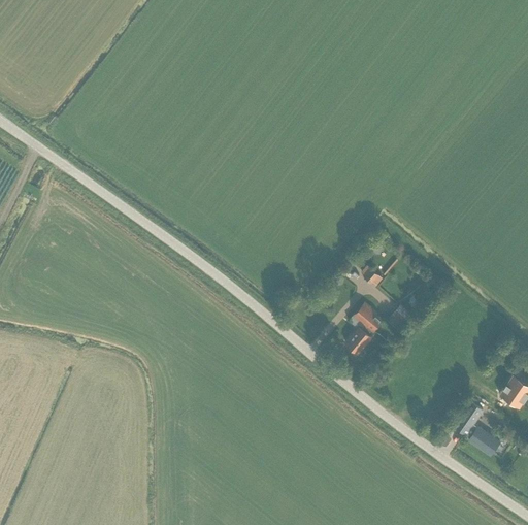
[(38,166),(30,182),(39,187),(47,171),(38,166)]
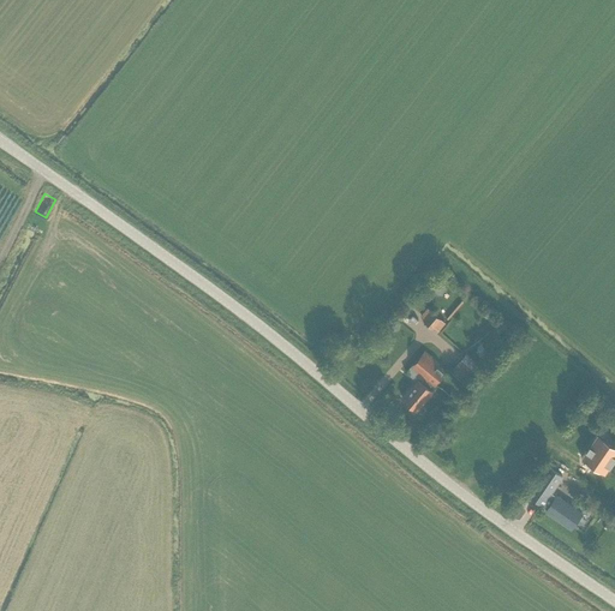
[(439,335),(443,328),(428,313),(422,322),(427,325),(425,327),(433,333),(434,331),(439,335)]
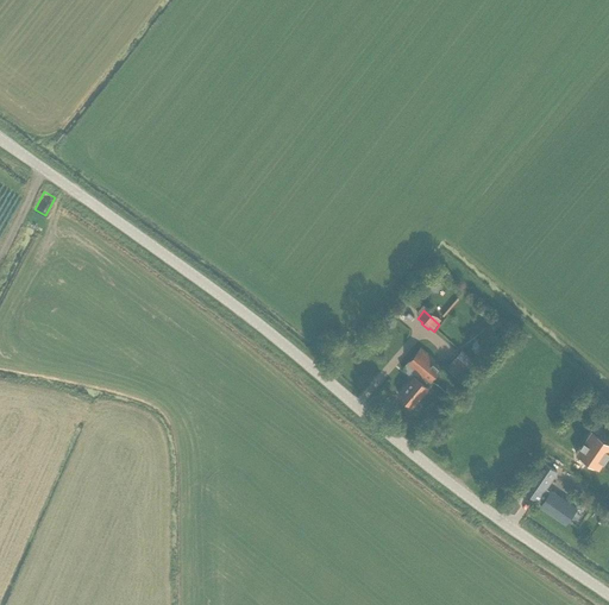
[(498,340),(500,340),(502,340),(503,339),(504,339),(506,338),(507,336),(507,334),(507,333),(507,332),(507,329),(507,328),(504,328),(503,327),(501,327),(500,327),(498,327),(495,327),(494,329),(494,331),(494,332),(494,335),(494,336),(494,338),(495,339),(496,340),(498,340)]
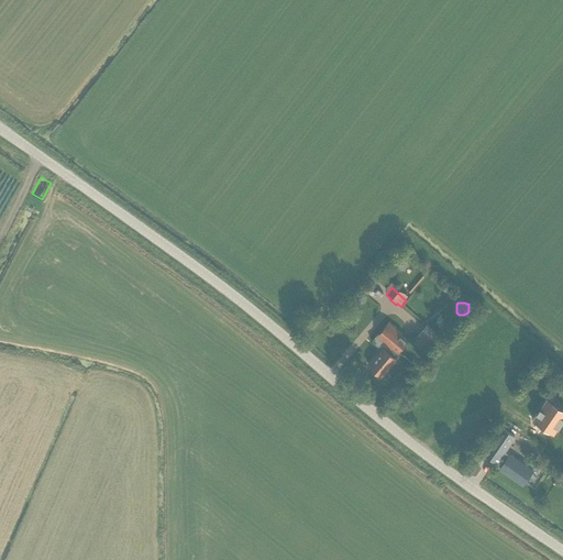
[(445,317),(444,316),(442,317),(441,317),(440,317),(439,318),(438,319),(437,320),(435,321),(435,324),(435,325),(435,326),(435,328),(437,329),(438,330),(439,331),(440,332),(441,332),(442,333),(444,333),(445,333),(446,332),(448,332),(449,331),(450,330),(451,329),(452,328),(452,326),(452,325),(452,324),(452,321),(451,320),(450,319),(449,318),(448,317),(446,317),(445,317)]
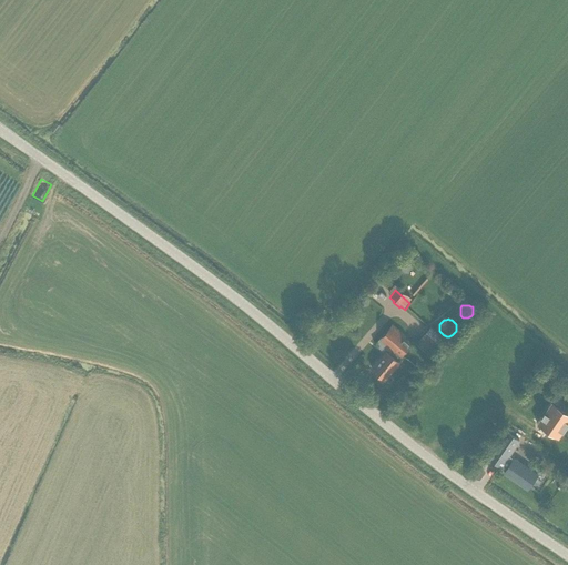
[(401,359),(412,346),(391,330),(381,342),(394,353),(389,357),(386,354),(372,372),(385,383),(399,366),(396,363),(399,359),(401,359)]
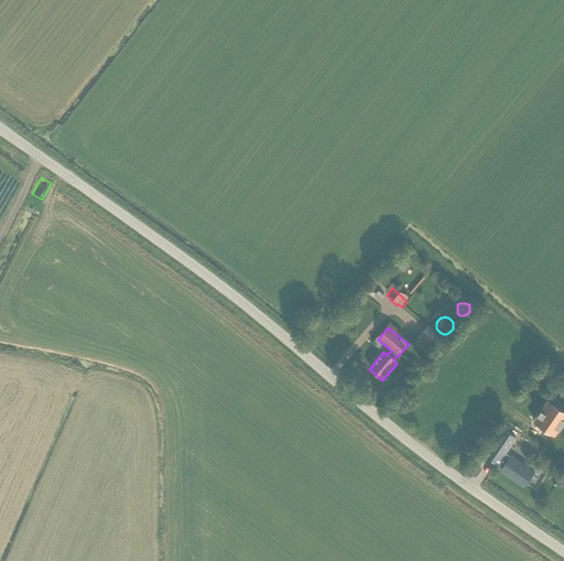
[(431,348),(440,338),(427,330),(419,338),(431,348)]
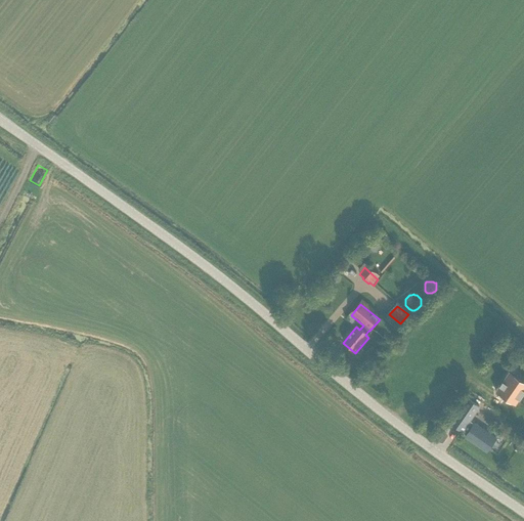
[(500,363),(508,353),(496,346),(489,356),(500,363)]
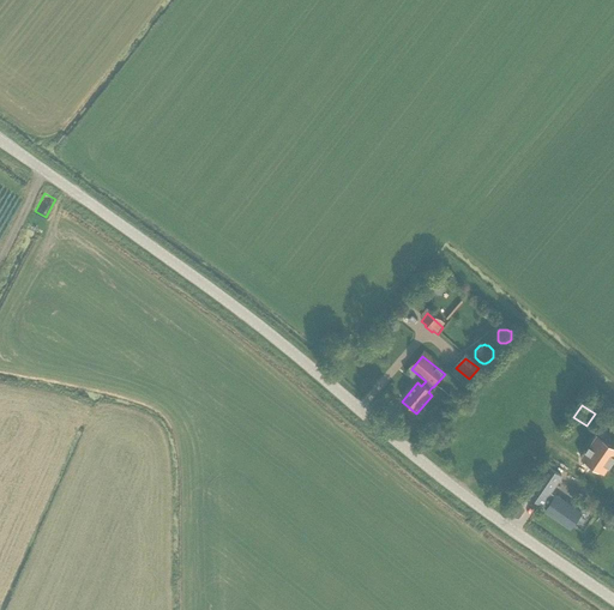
[(613,460),(613,448),(596,436),(579,460),(603,477),(613,460)]
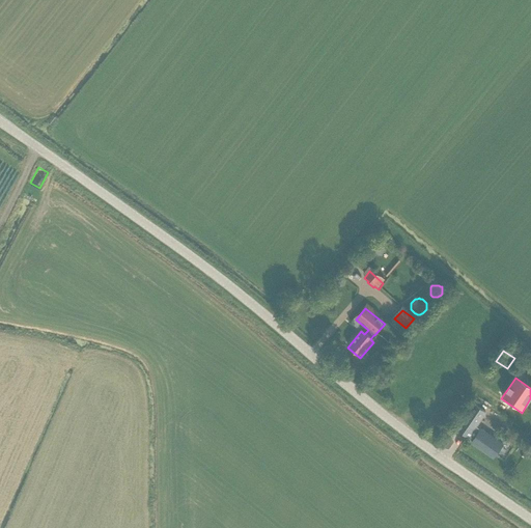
[(480,433),(475,429),(485,415),(473,407),(456,432),(468,440),(469,439),(473,442),(471,445),(494,461),(502,447),(480,432),(480,433)]
